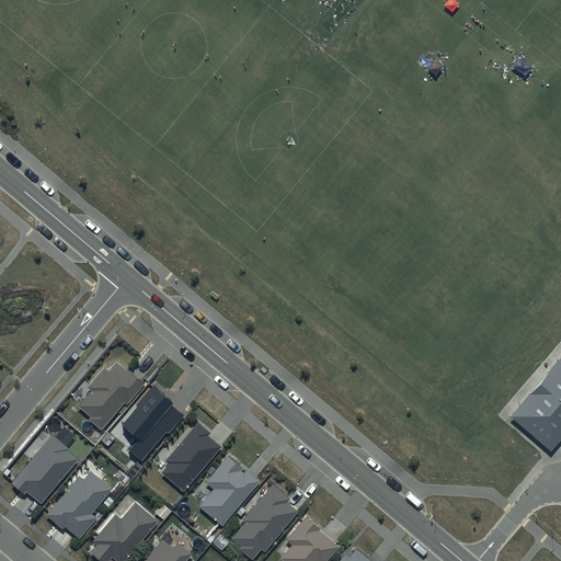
[(560,351),(507,413),(549,448),(560,434),(560,351)]
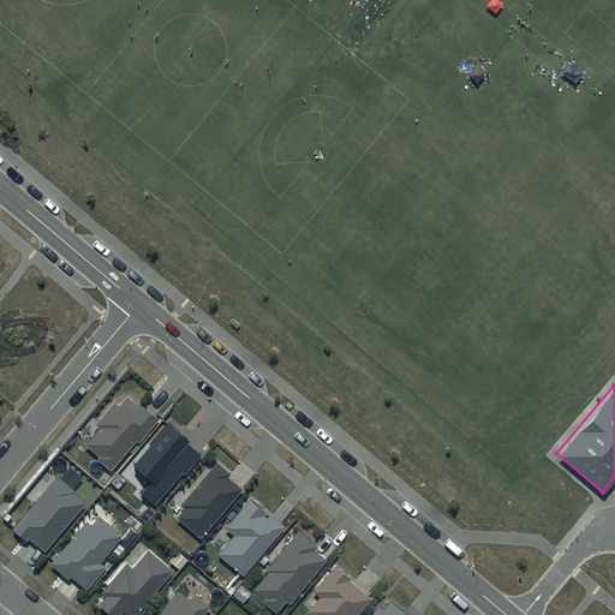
[(141,408),(127,398),(119,407),(114,402),(96,425),(100,429),(85,446),(99,457),(96,459),(111,471),(136,442),(138,443),(159,419),(143,406),(141,408)]
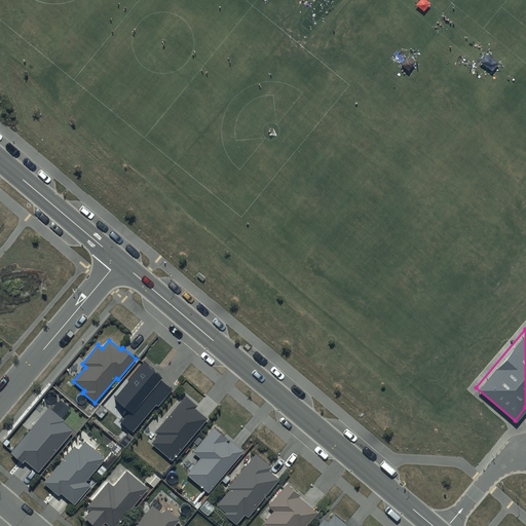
[(152,368),(144,361),(128,379),(130,381),(117,398),(130,409),(120,421),(132,429),(154,402),(156,404),(170,388),(149,372),(152,368)]
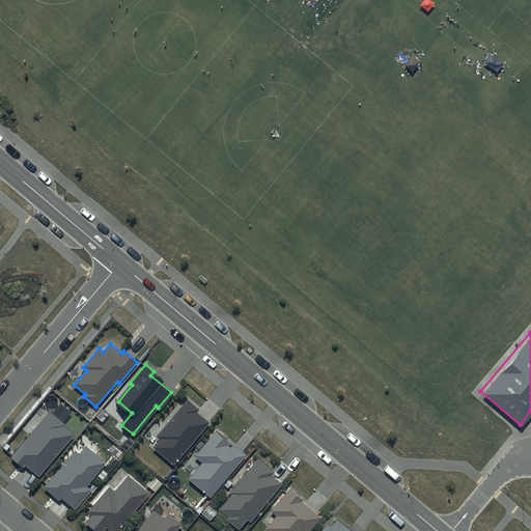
[(199,410),(188,400),(157,437),(160,440),(154,447),(174,465),(208,422),(197,413),(199,410)]
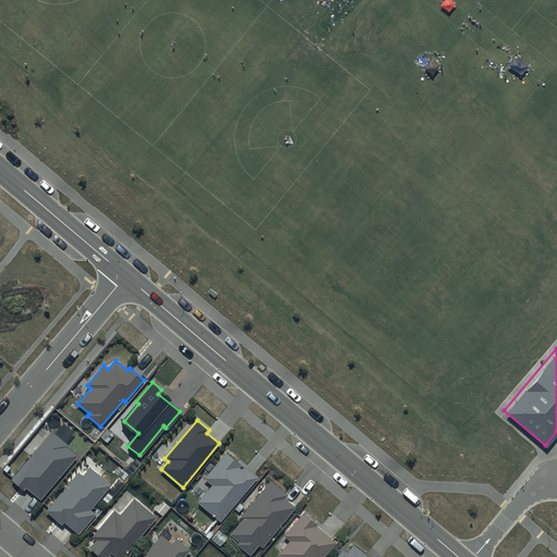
[(79,455),(52,432),(11,480),(24,491),(26,487),(41,500),(79,455)]
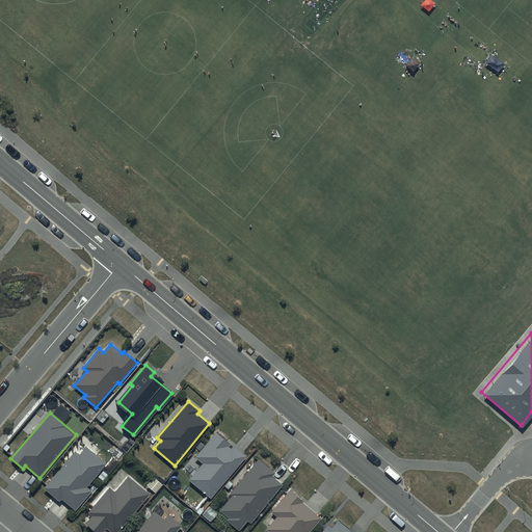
[(246,456),(216,432),(195,457),(203,463),(189,480),(211,499),(246,456)]
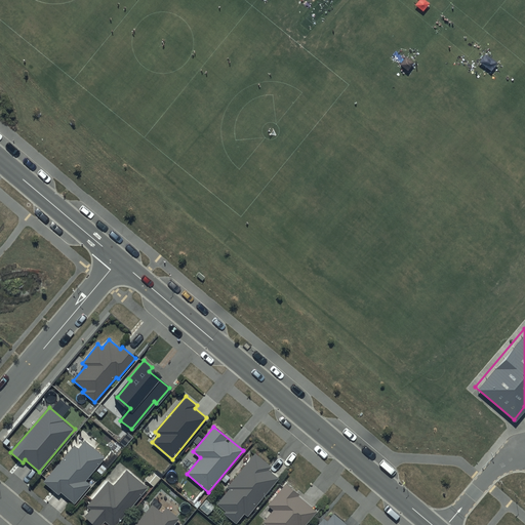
[(106,457),(85,441),(78,449),(74,445),(44,483),(58,494),(61,492),(75,503),(90,484),(86,481),(106,457)]
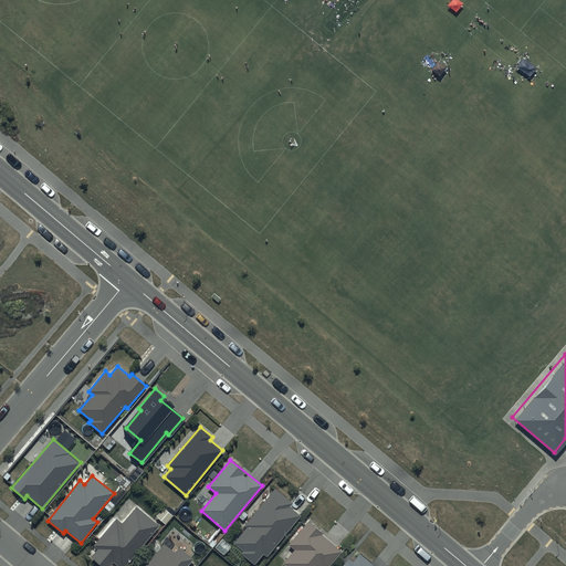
[(291,498),(274,484),(245,520),(247,522),(233,540),(242,546),(240,548),(254,559),(262,548),(266,552),(300,510),(287,501),(291,498)]
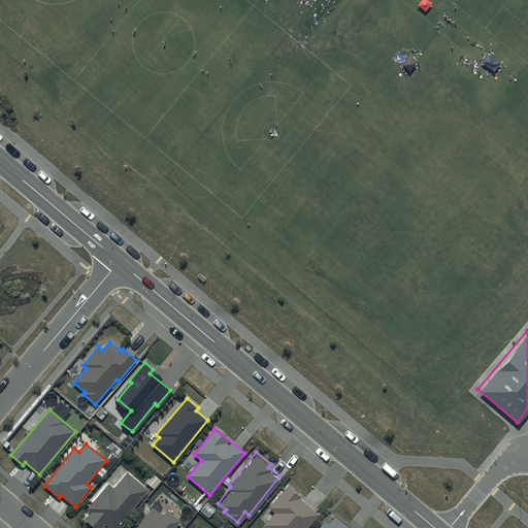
[(118,527),(150,490),(127,471),(113,488),(109,484),(88,509),(92,513),(86,520),(95,527),(102,527),(105,524),(109,527),(118,527)]
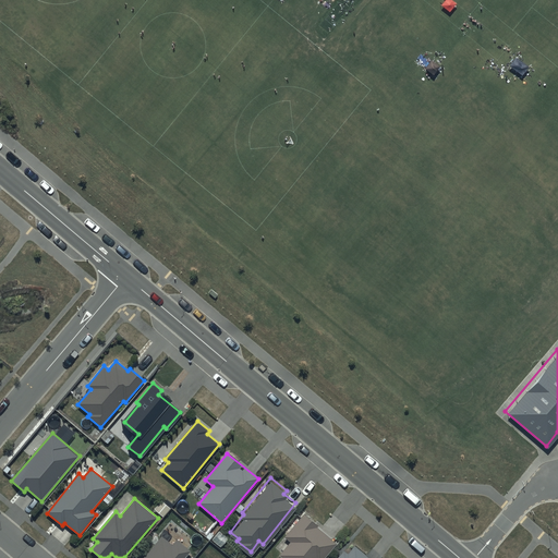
[(317,557),(319,557),(336,538),(316,523),(318,521),(303,509),(283,533),(290,537),(279,552),(282,554),(278,557),(314,557),(316,556),(317,557)]
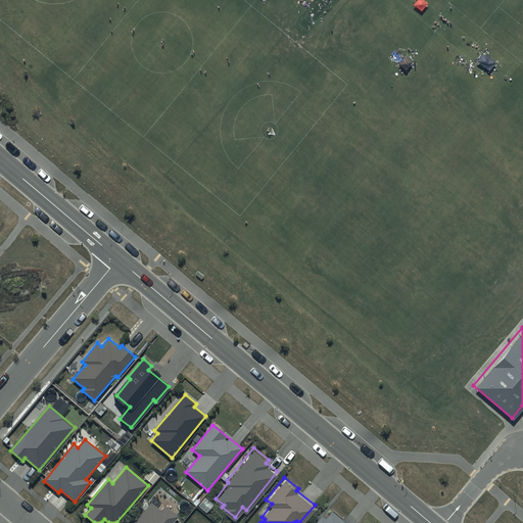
[(161,511),(152,503),(135,522),(174,522),(180,516),(165,505),(161,511)]
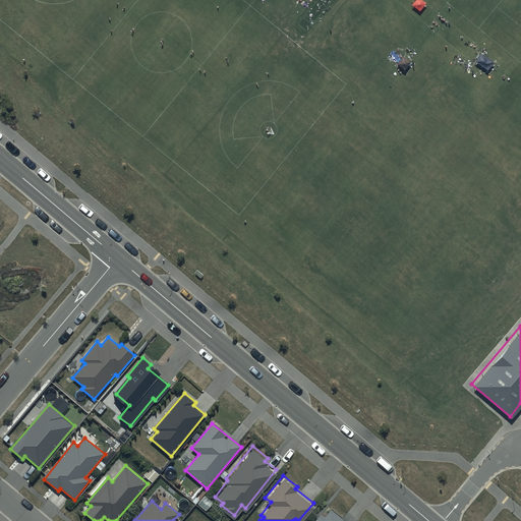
[(345,520),(331,510),(325,517),(321,514),(314,520),(345,520)]
